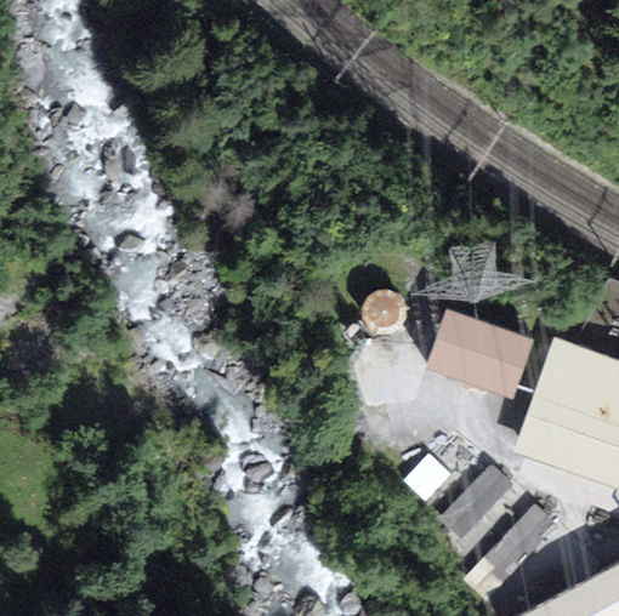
[(532,340),(438,307),(419,365),(512,397),(532,340)]
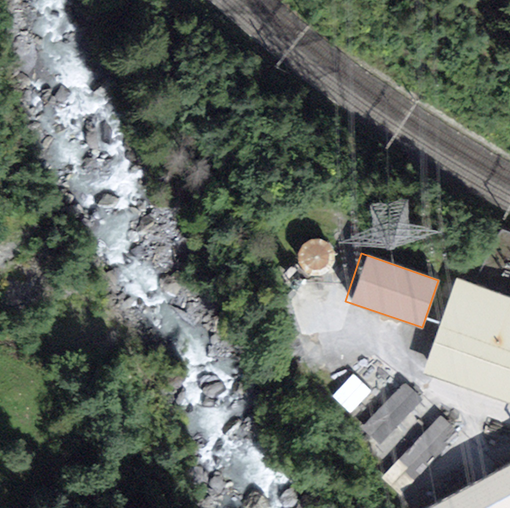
[(509,294),(458,276),(423,371),(509,401),(509,294)]
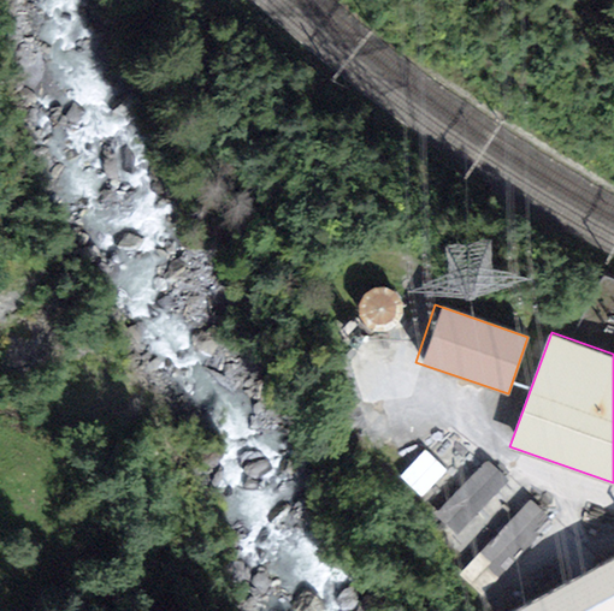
[(399,478),(420,498),(446,472),(423,451),(399,478)]
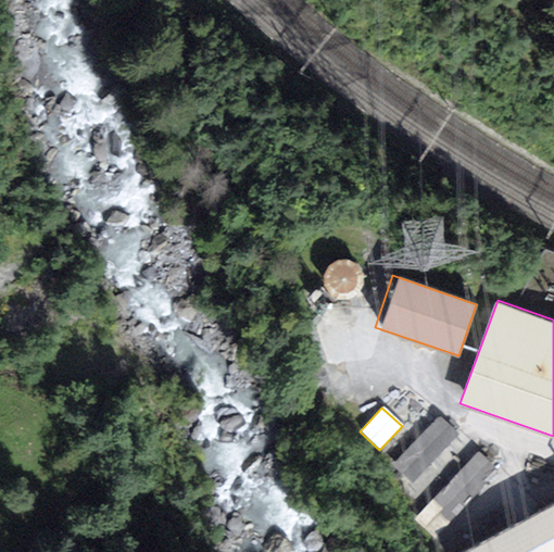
[(438,416),(389,469),(414,492),(464,440),(438,416)]
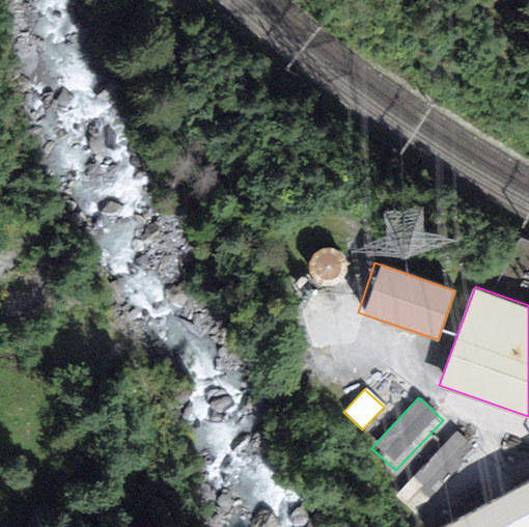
[(452,433),(394,496),(414,514),(472,450),(452,433)]
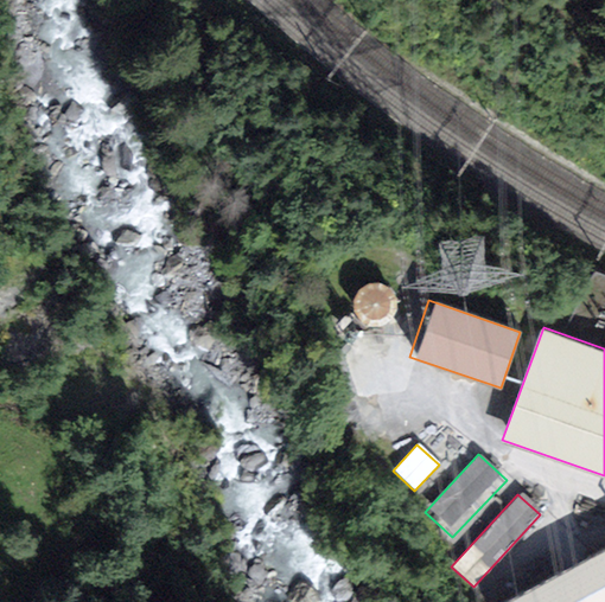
[(604,601),(604,546),(496,601),(604,601)]
